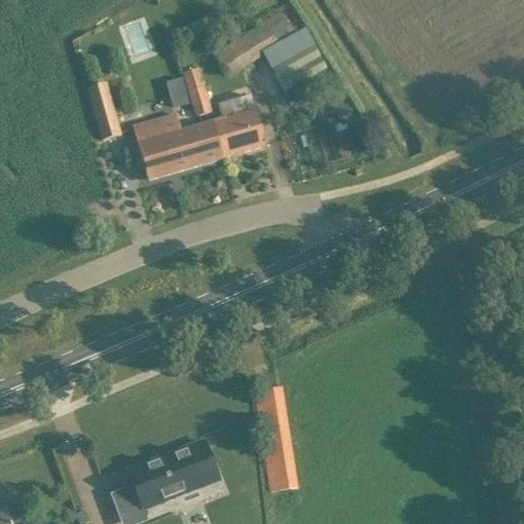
[(232,75),(281,44),(294,36),(288,25),(279,12),(218,53),(232,75)]
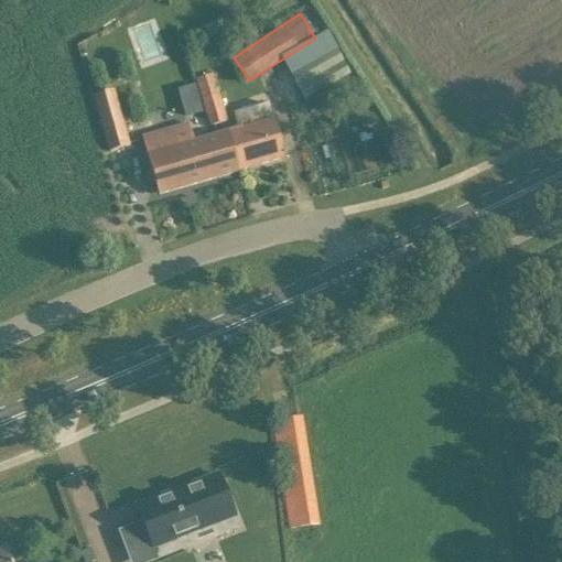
[(229,120),(225,104),(215,73),(197,78),(213,125),(229,120)]
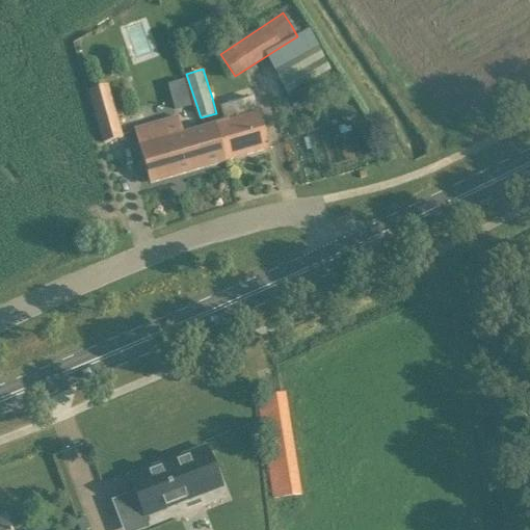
[(104,142),(105,142),(124,137),(109,84),(89,90),(104,142)]
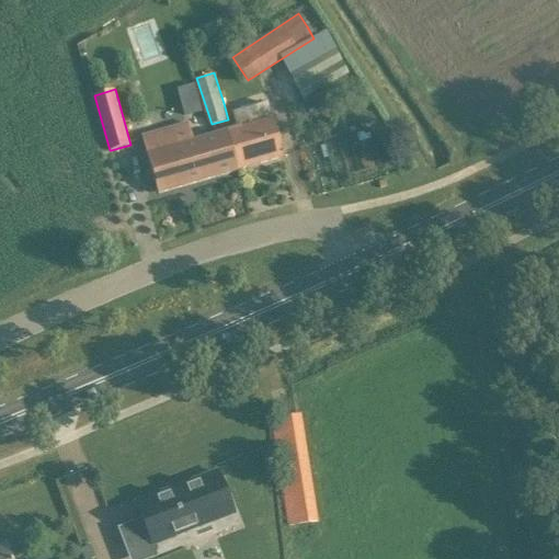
[(239,127),(221,133),(226,143),(230,140),(241,169),(285,156),(274,117),(270,102),(235,112),(239,127)]
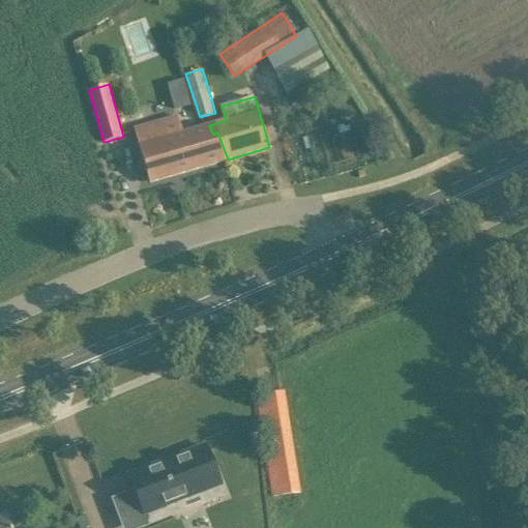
[(228,159),(217,133),(213,135),(209,125),(206,126),(183,133),(178,116),(137,128),(152,181),(228,159)]
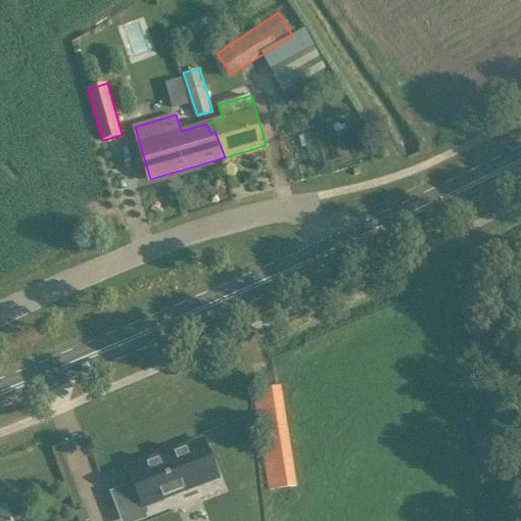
[(305,153),(323,152),(320,125),(302,127),(305,153)]
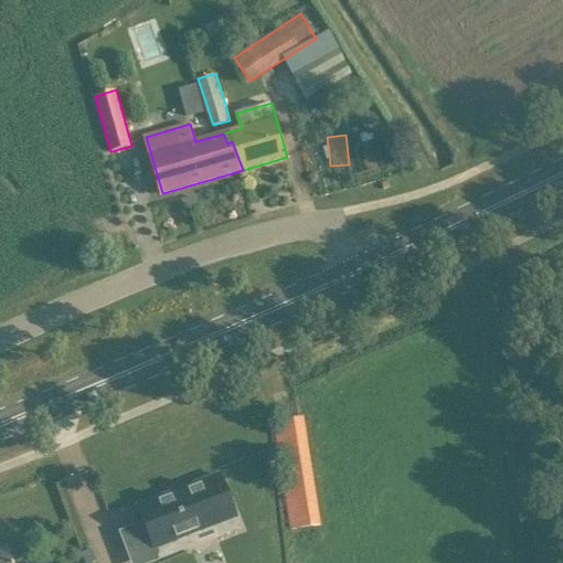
[(276,420),(279,442),(293,529),(320,523),(304,416),(276,420)]
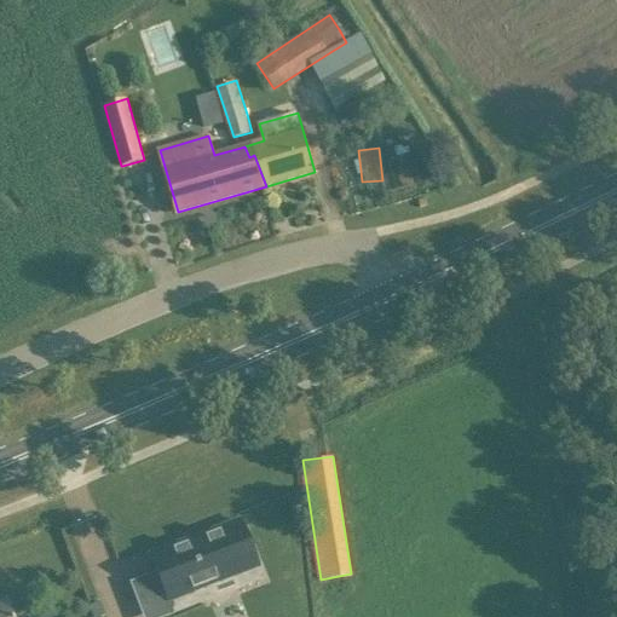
[(260,565),(242,519),(153,553),(171,600),(260,565)]
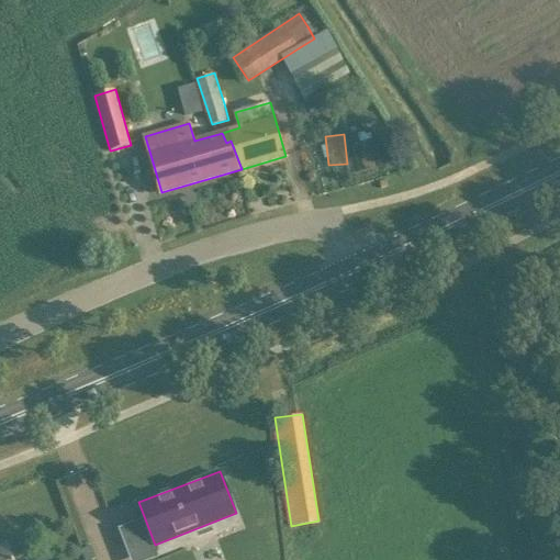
[(13,559),(12,556),(8,544),(0,546),(0,559),(13,559)]
